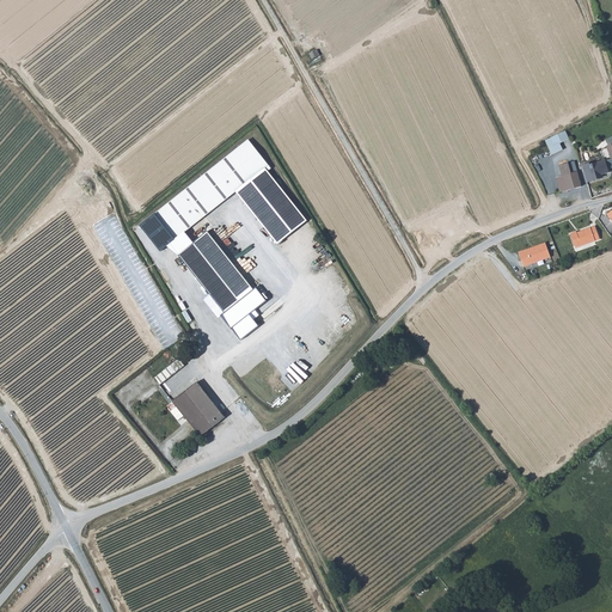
[(565,130),(544,141),(546,150),(570,139),(565,130)]
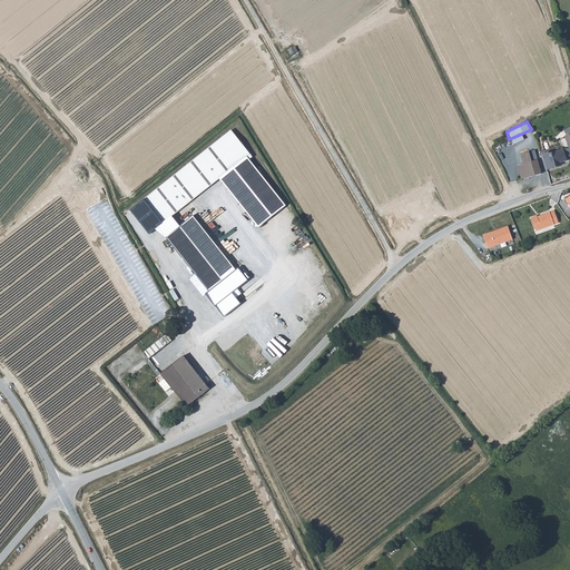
[(144,200),(170,234),(179,227),(172,217),(219,179),(247,213),(274,190),(248,160),(252,157),(231,130),(144,200)]
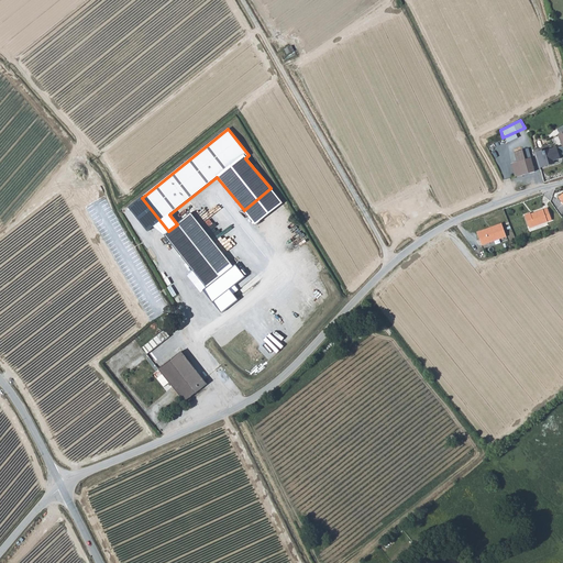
[(490,144),(503,138),(500,130),(479,140),(489,159),(496,156),(490,144)]
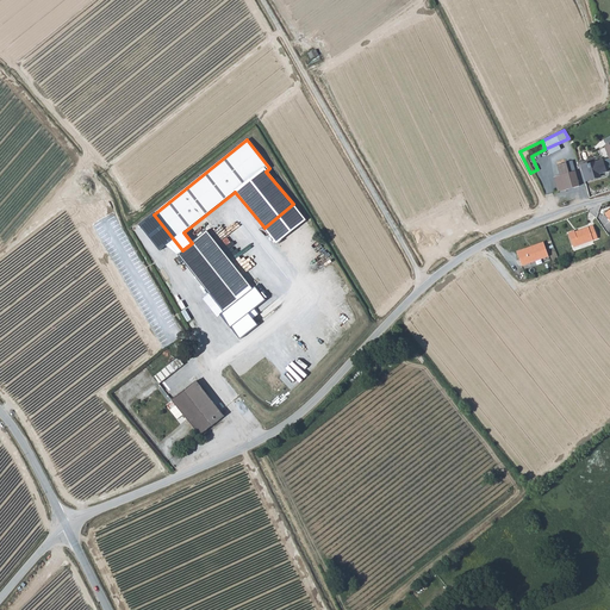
[(587,163),(582,166),(586,181),(599,178),(598,174),(608,172),(603,160),(587,165),(587,163)]
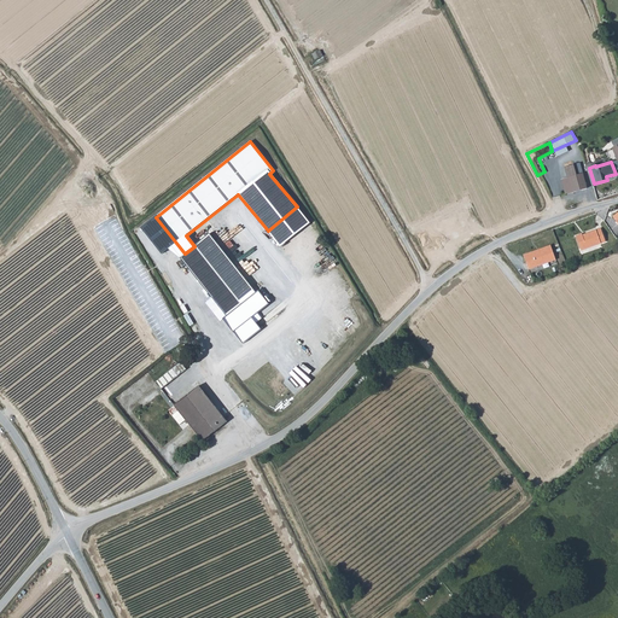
[(583,174),(561,180),(563,184),(565,194),(587,188),(583,174)]
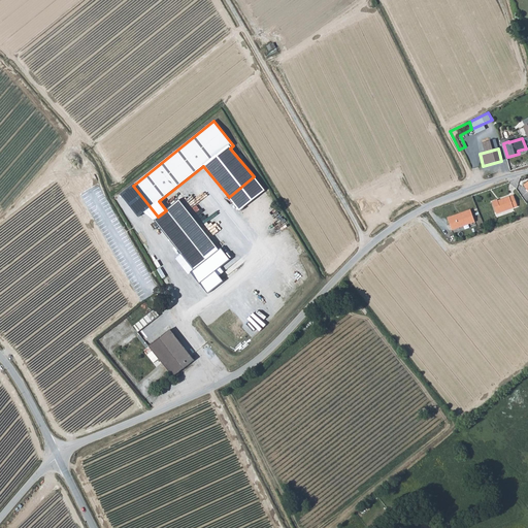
[(239,210),(264,191),(254,176),(229,197),(239,210)]
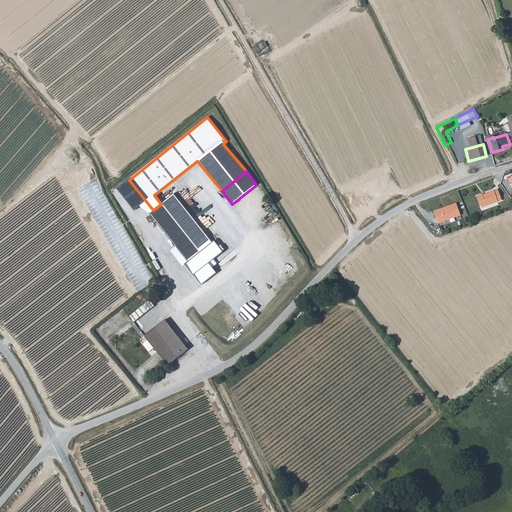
[(183,186),(194,199),(207,215),(213,210),(192,184),(187,188),(184,185),(183,186)]
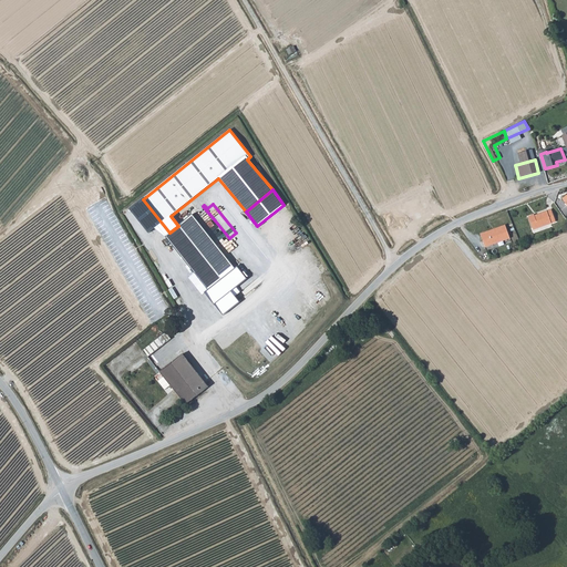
[(203,206),(178,226),(169,233),(165,236),(208,289),(205,292),(215,305),(232,291),(247,279),(237,266),(240,264),(238,260),(233,264),(195,219),(200,216),(208,226),(215,220),(203,206)]
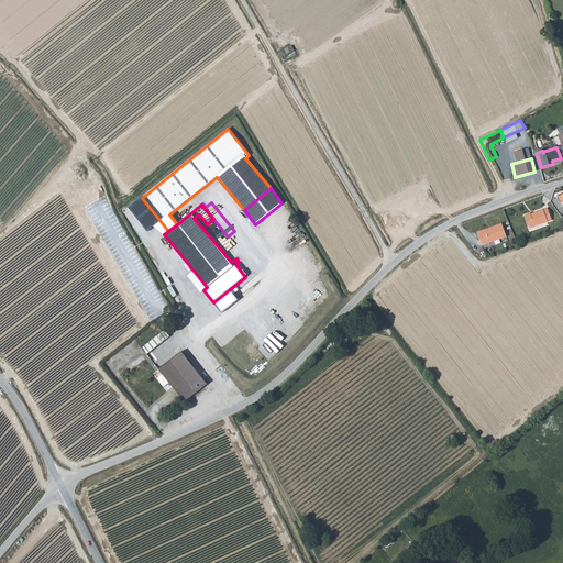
[(547,221),(551,220),(548,211),(544,212),(543,209),(531,213),(530,212),(525,214),(529,225),(545,220),(547,221)]
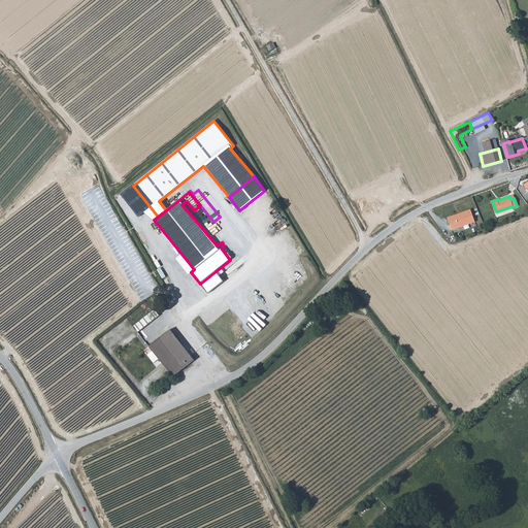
[(207,227),(213,222),(200,205),(194,210),(207,227)]
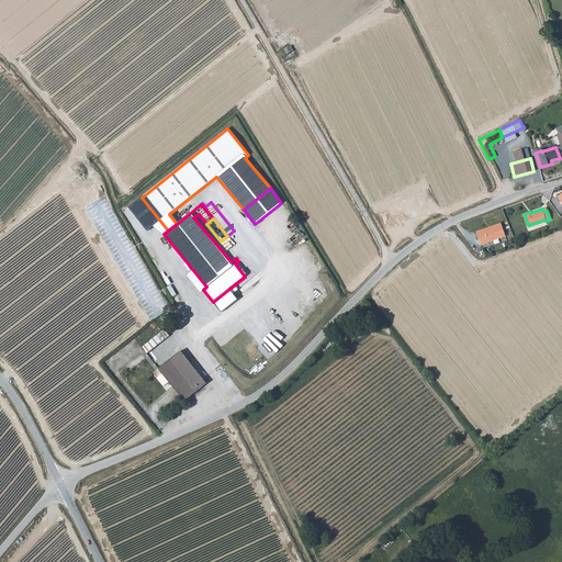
[(482,244),(506,235),(502,223),(485,229),(484,228),(476,232),(482,244)]
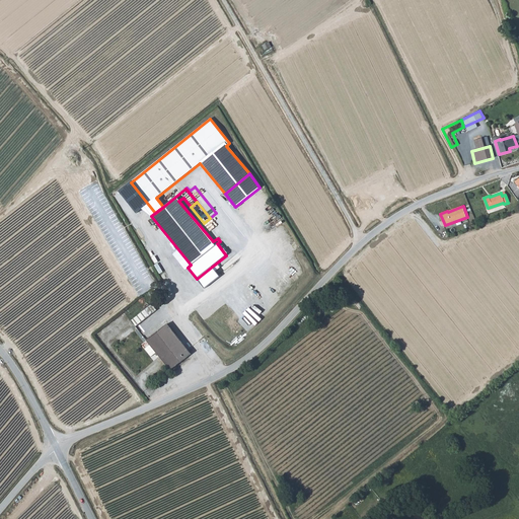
[(215,271),(212,267),(197,279),(201,283),(215,271)]
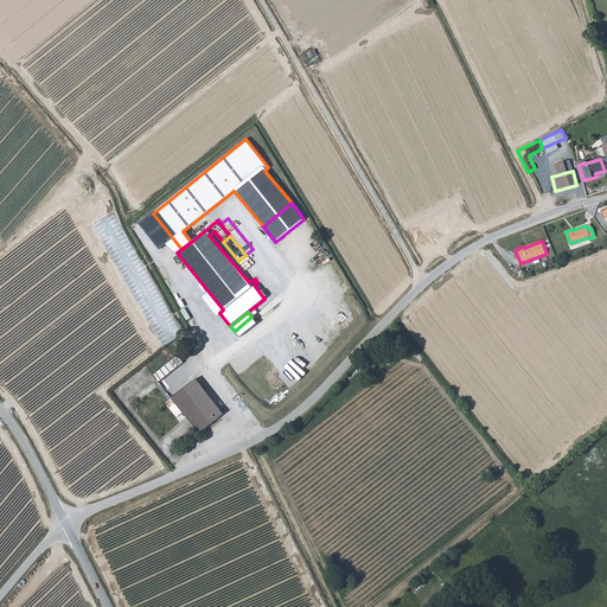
[(257,324),(251,317),(235,331),(240,338),(257,324)]
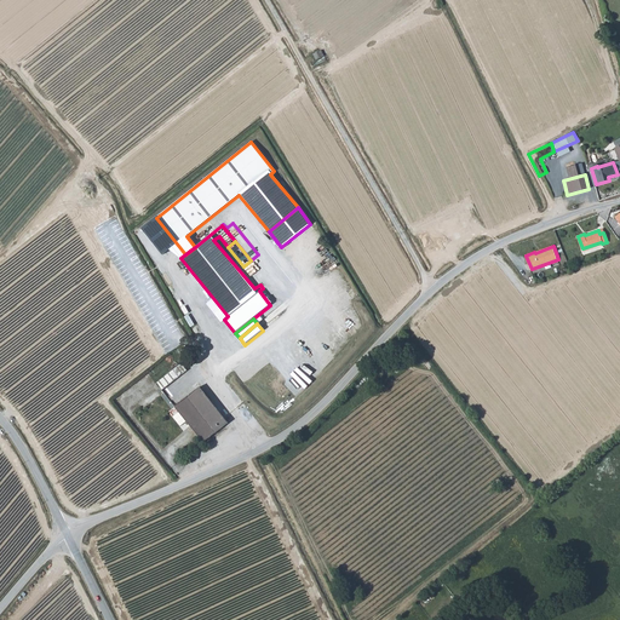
[(162,391),(188,371),(182,363),(156,384),(162,391)]
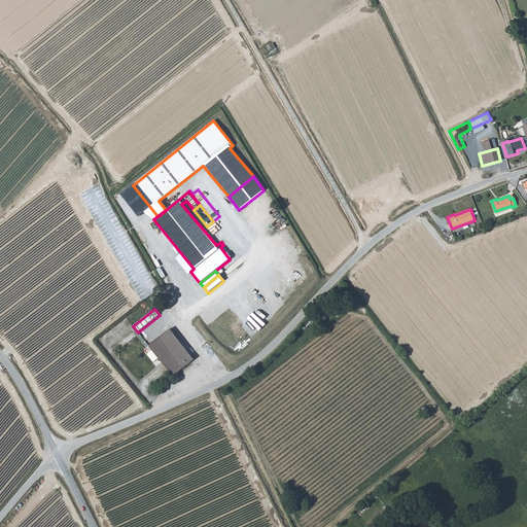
[(195,358),(179,340),(170,328),(148,346),(167,369),(173,376),(195,358)]
